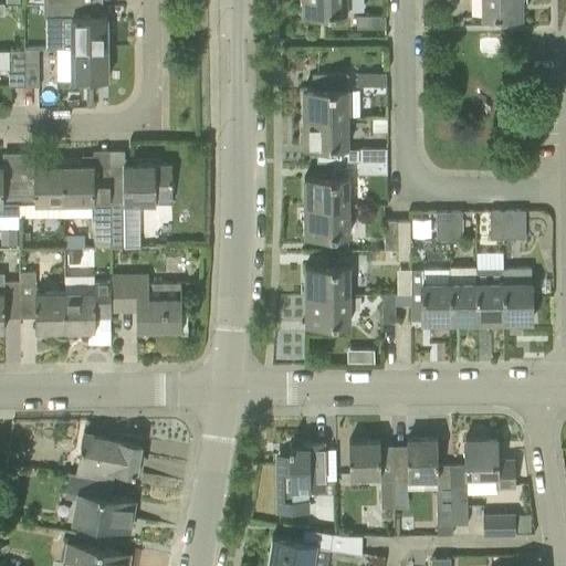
[(347,0),(301,0),(302,12),(347,12),(347,0)]
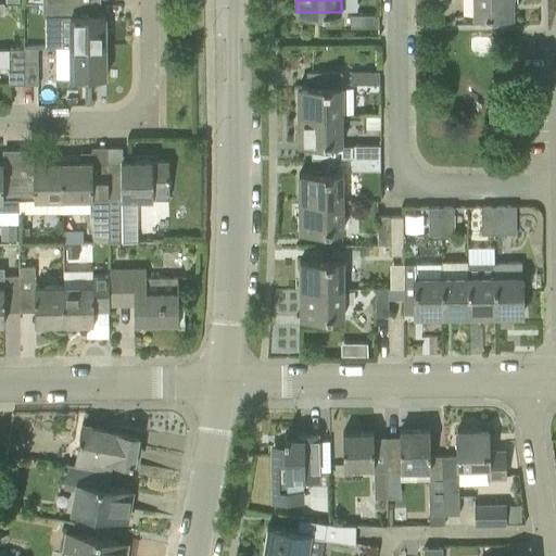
[(512,0),(472,0),(474,15),(513,15),(512,0)]
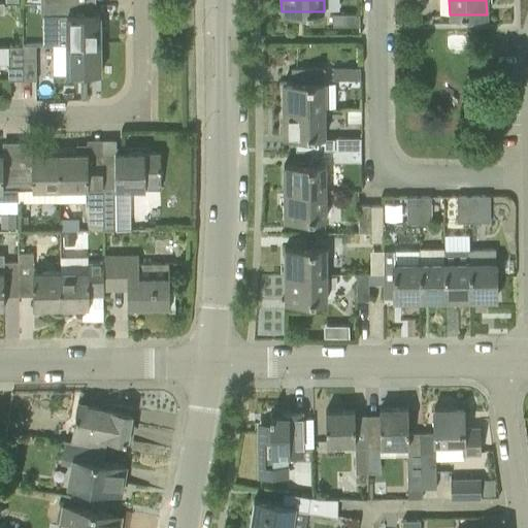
[(40,2),(40,15),(66,15),(67,44),(100,43),(99,14),(85,14),(85,2),(40,2)]
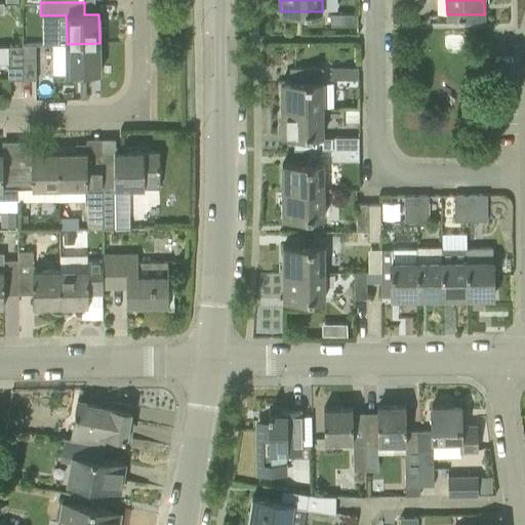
[(357,13),(330,13),(330,26),(357,26),(357,13)]
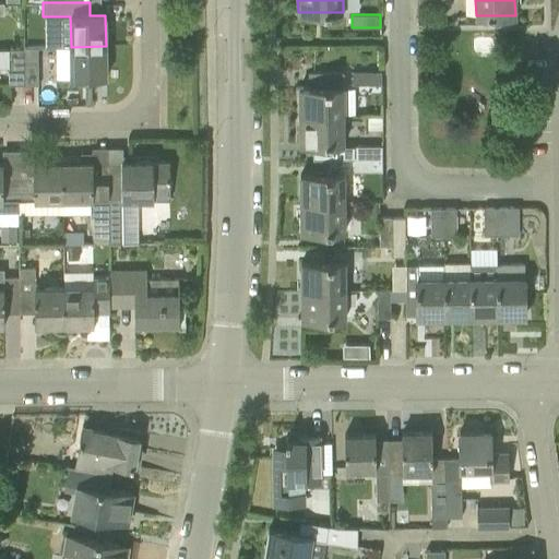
[(106,46),(71,47),(71,78),(106,78),(106,46)]
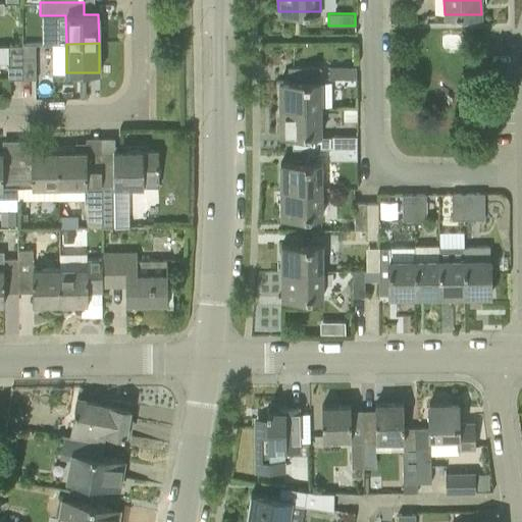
[(21,45),(21,79),(34,79),(36,79),(35,44),(21,45)]
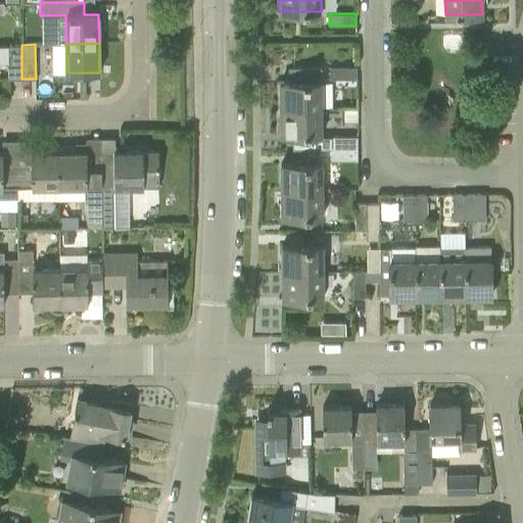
[(0,62),(8,62),(8,79),(21,79),(21,45),(0,45),(0,62)]
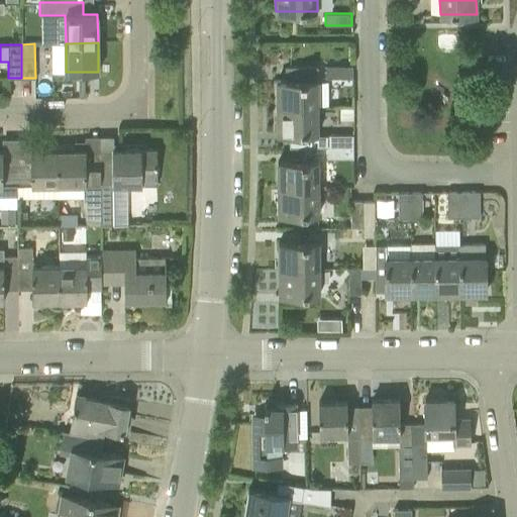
[(289,80),(276,81),(277,106),(277,107),(318,106),(318,66),(289,66),(289,80)]
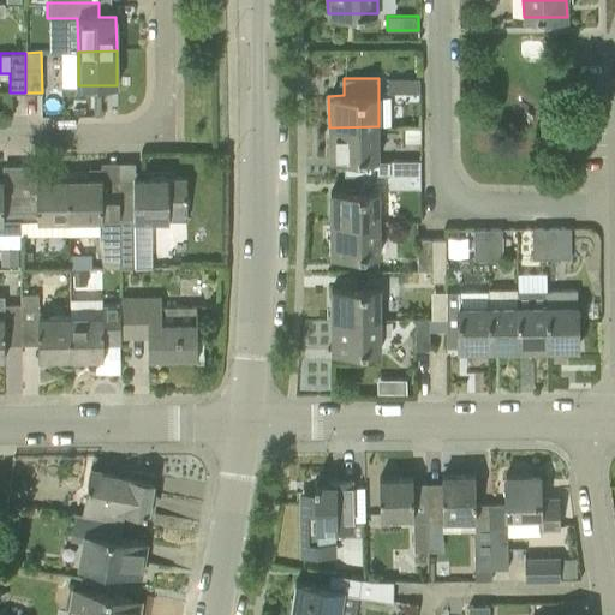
[(418,78),(388,78),(388,91),(418,91),(419,91),(419,78),(418,78)]
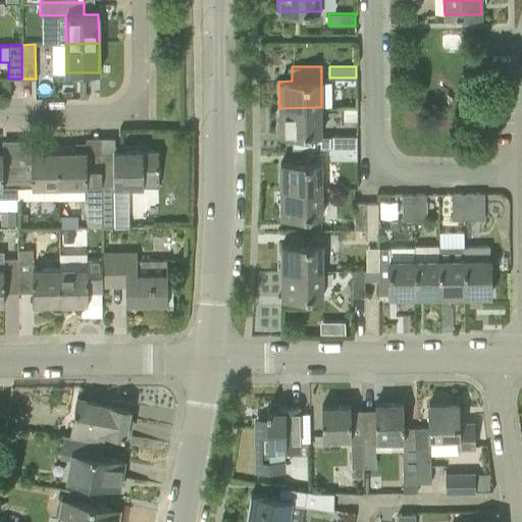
[(321,107),(279,108),(279,134),(288,134),(288,143),(292,143),(292,148),(300,148),(310,148),(329,148),(357,148),(357,136),(330,136),(321,136),(320,134),(322,134),(321,107)]
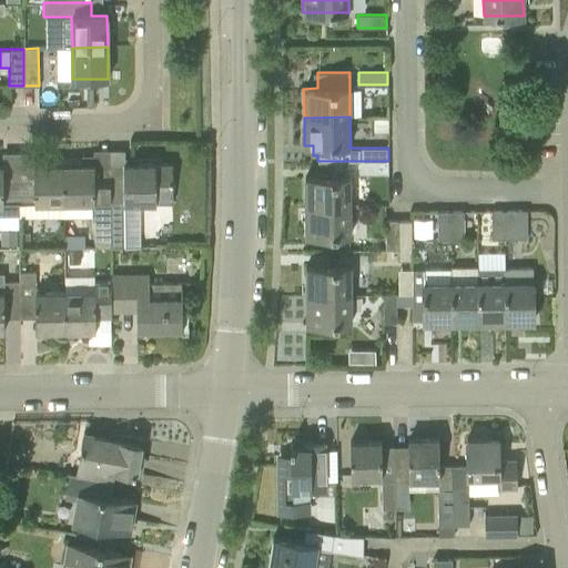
[(64,159),(63,161),(64,166),(64,204),(91,204),(91,216),(91,221),(94,246),(110,246),(110,232),(110,176),(93,176),(93,164),(81,164),(81,161),(80,161),(80,159),(64,159)]
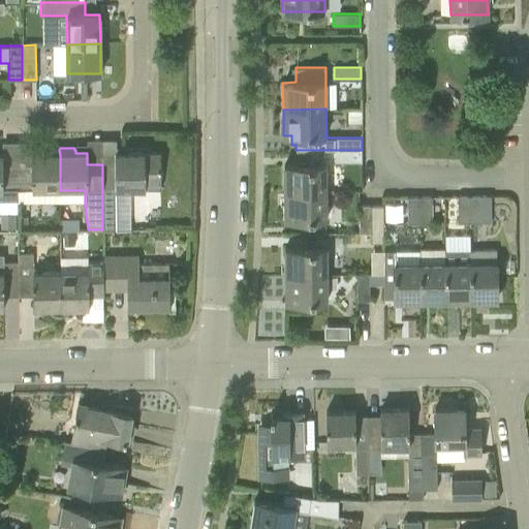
[(314,150),(304,150),(304,159),(314,159),(314,150)]
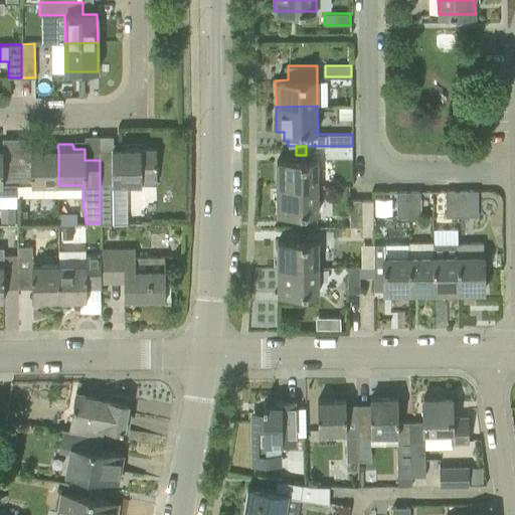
[(352,146),(325,146),(326,157),(351,157),(352,157),(352,146)]
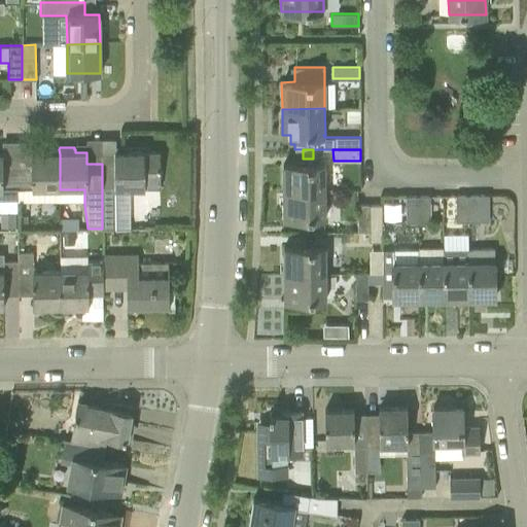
[(113,163),(102,164),(102,215),(102,229),(130,229),(130,189),(145,189),(160,189),(160,151),(124,151),(113,152),(113,163)]
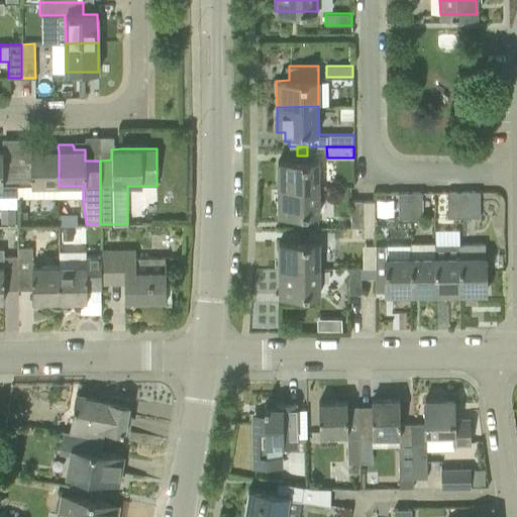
[(0,195),(17,195),(17,185),(16,162),(3,162),(2,150),(0,149),(0,195)]
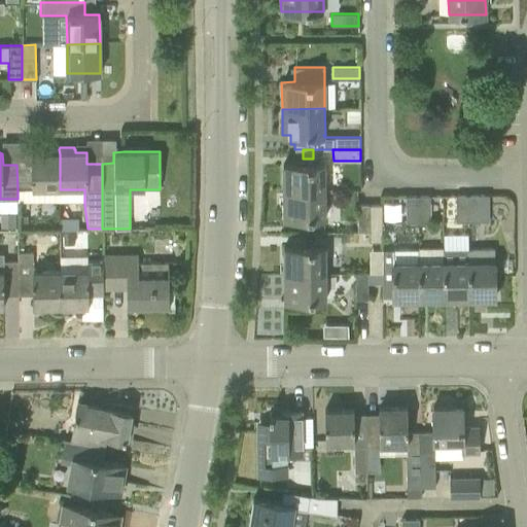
[(31,165),(16,165),(18,188),(31,188),(31,189),(60,189),(60,154),(43,154),(43,152),(32,152),(31,152),(31,165)]
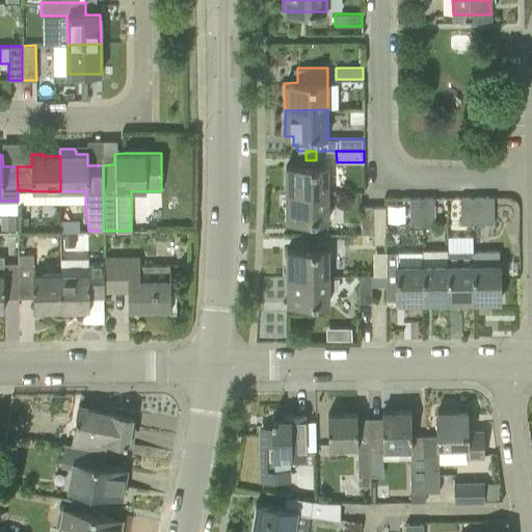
[(328,166),(285,166),(286,192),(328,192),(328,166)]
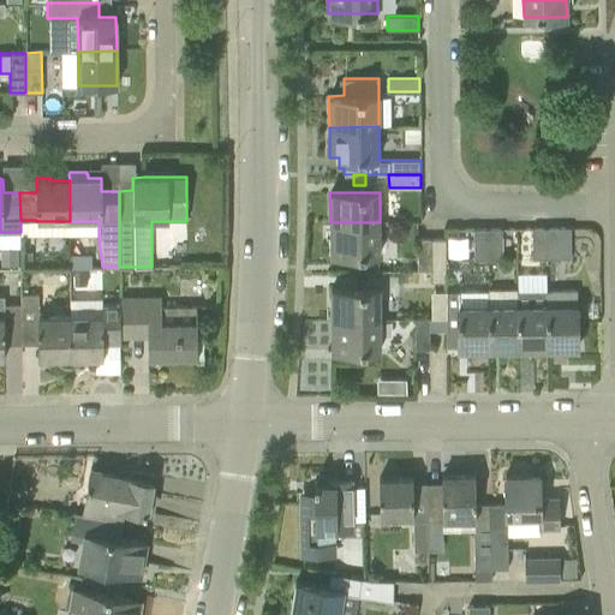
[(380,222),(330,222),(330,224),(330,254),(380,254),(380,222)]
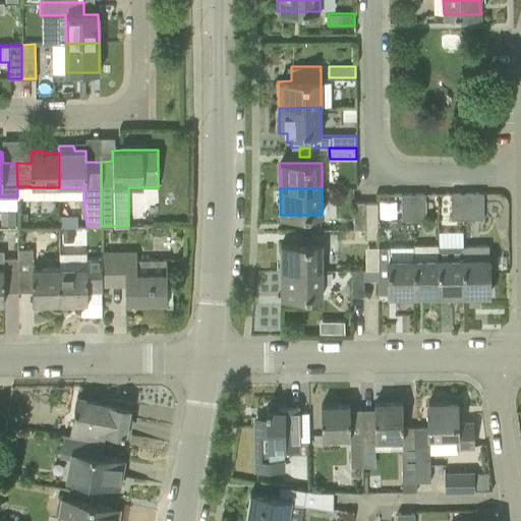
[(425,192),(412,193),(413,220),(425,220),(425,193),(425,192)]
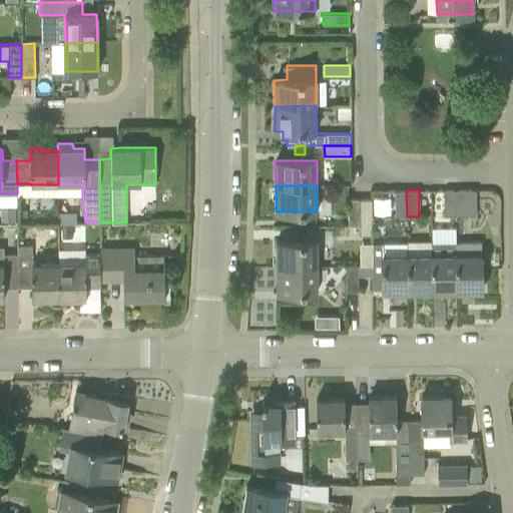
[(454,189),(444,189),(444,190),(444,216),(454,216),(454,189)]
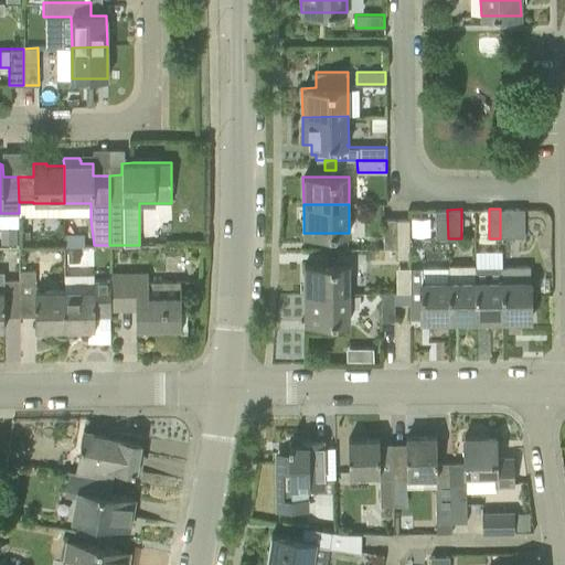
[(501,209),(500,209),(500,238),(507,237),(524,237),(524,209),(514,209),(507,209),(501,209)]
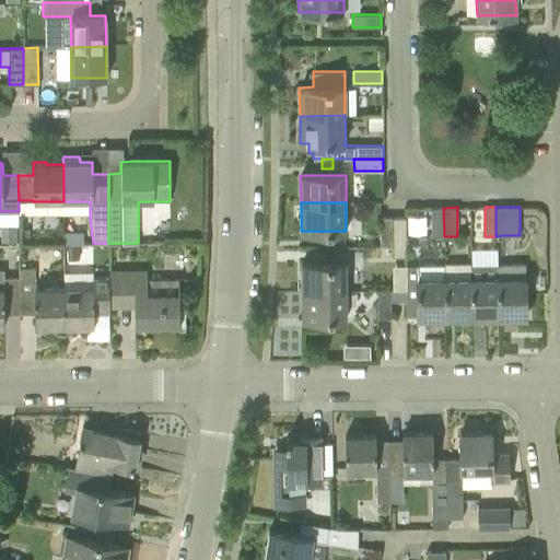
[(443,208),(431,208),(431,209),(432,236),(444,236),(443,208)]
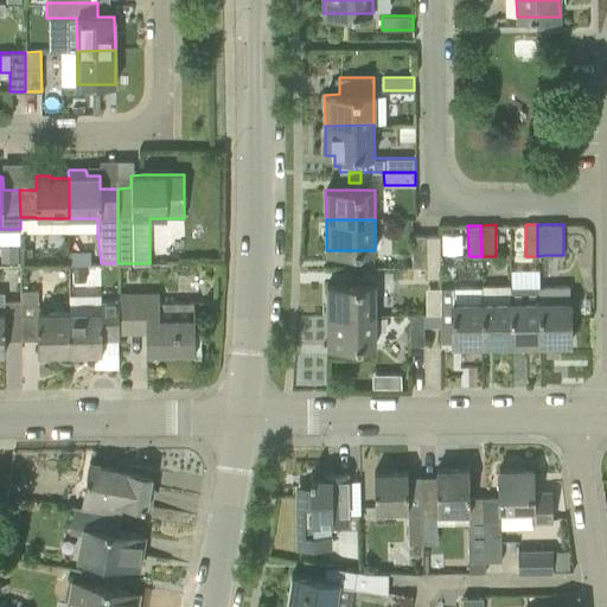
[(426,235),(411,235),(413,267),(426,267),(426,235)]
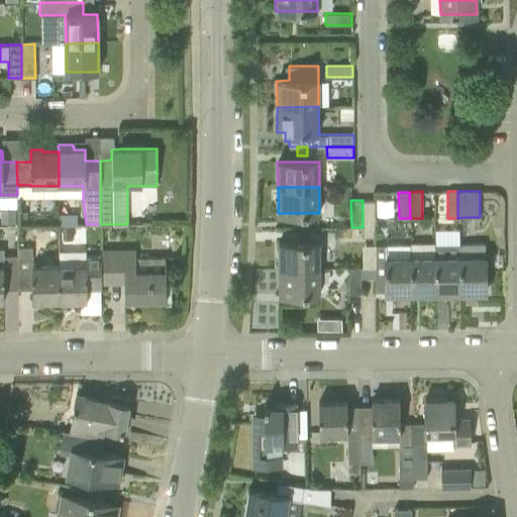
[(363,227),(363,236),(376,236),(375,200),(363,200),(363,227)]
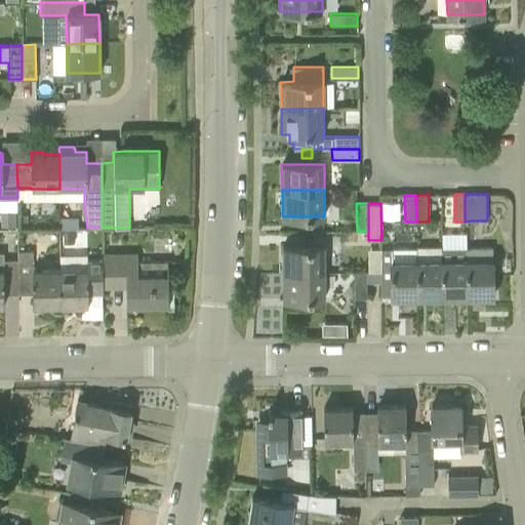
[(16,210),(0,210),(1,227),(16,226),(16,210)]
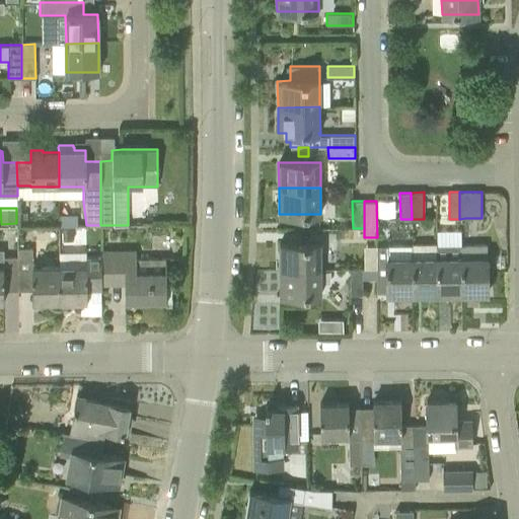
[(74,226),(59,226),(59,240),(75,240),(74,226)]
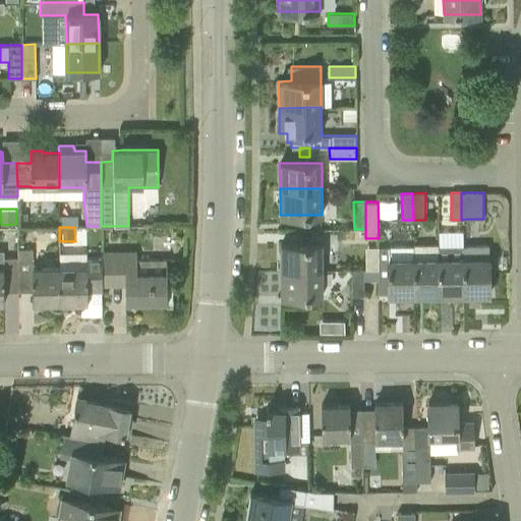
[(322,243),(280,243),(281,270),(322,270),(322,243)]
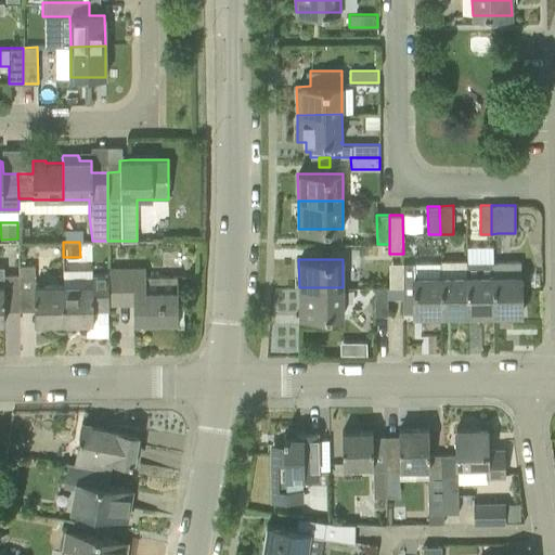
[(467,275),(466,275),(466,314),(493,314),(493,261),(467,262),(467,275)]
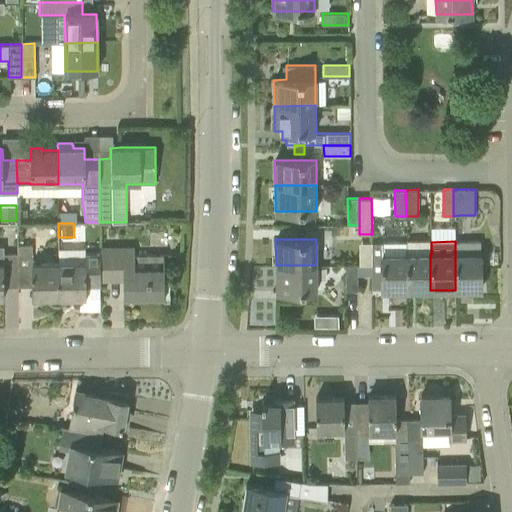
[(455,241),(455,290),(481,290),(480,253),(468,253),(468,241),(455,241)]
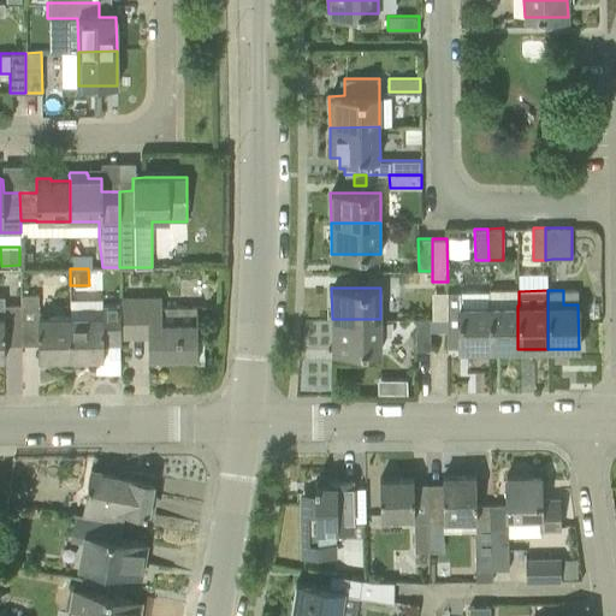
[(448,291),(432,291),(432,319),(448,319),(448,291)]
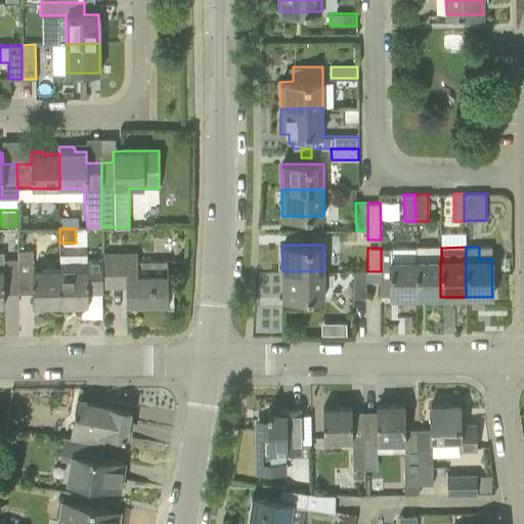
[(416,248),(381,248),(381,271),(381,281),(391,281),(391,298),(416,297),(416,260),(416,248)]
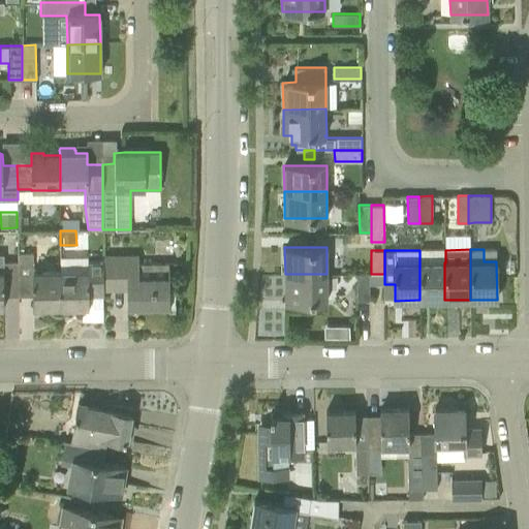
[(4,254),(0,253),(0,307),(4,307),(4,297),(19,296),(18,261),(4,261),(4,254)]
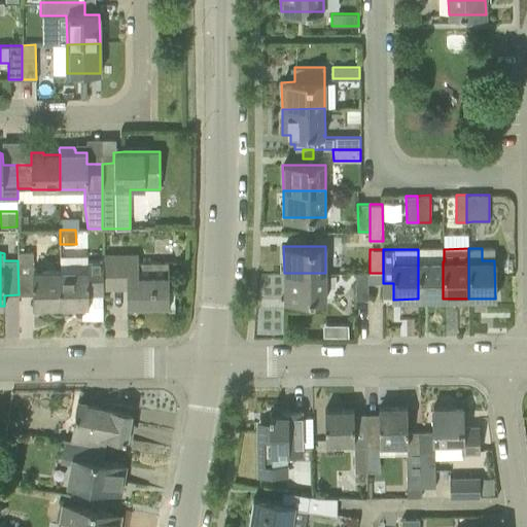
[(18,252),(18,260),(19,294),(21,294),(33,294),(33,306),(45,306),(45,304),(61,304),(61,270),(33,270),(33,252),(18,252)]
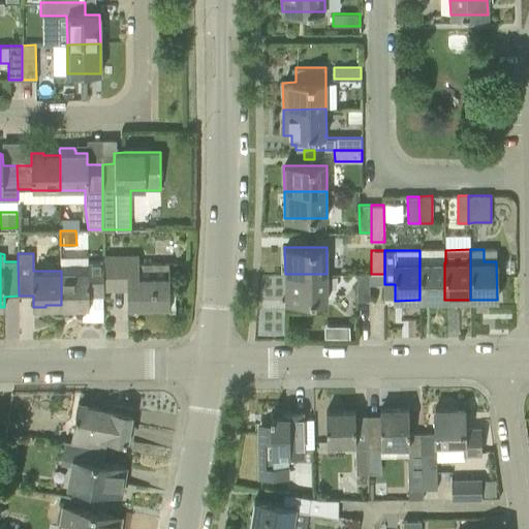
[(103,254),(103,260),(103,288),(127,288),(127,306),(128,306),(169,306),(169,262),(138,262),(138,254),(110,254),(103,254)]
